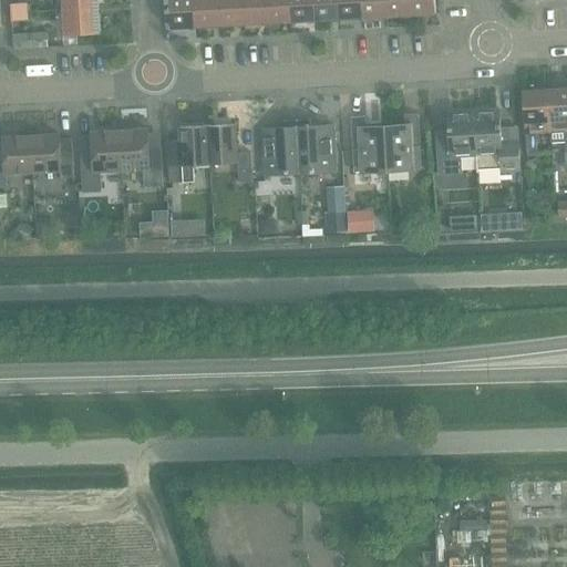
[(99,9),(98,0),(63,0),(64,10),(99,9)]
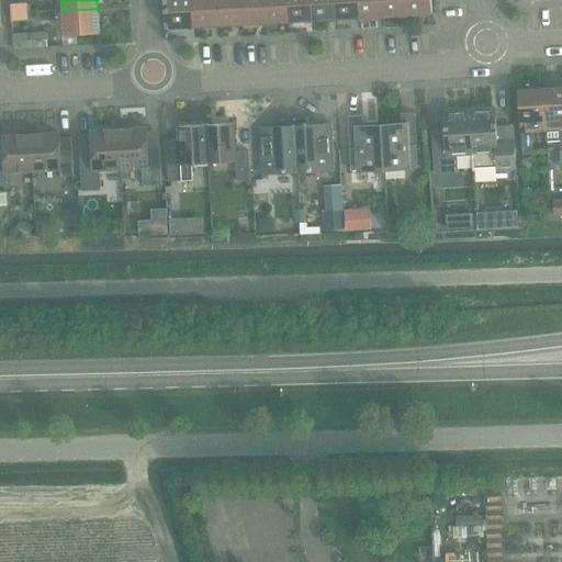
[(168,0),(168,2),(170,29),(194,27),(192,0),(168,0)]
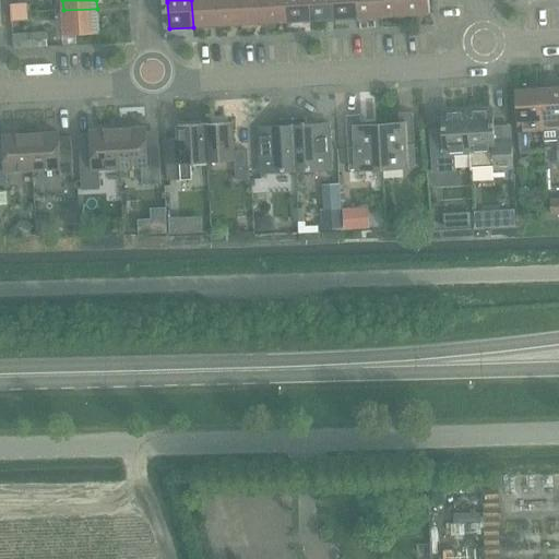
[(215,0),(191,0),(193,27),(217,25),(215,0)]
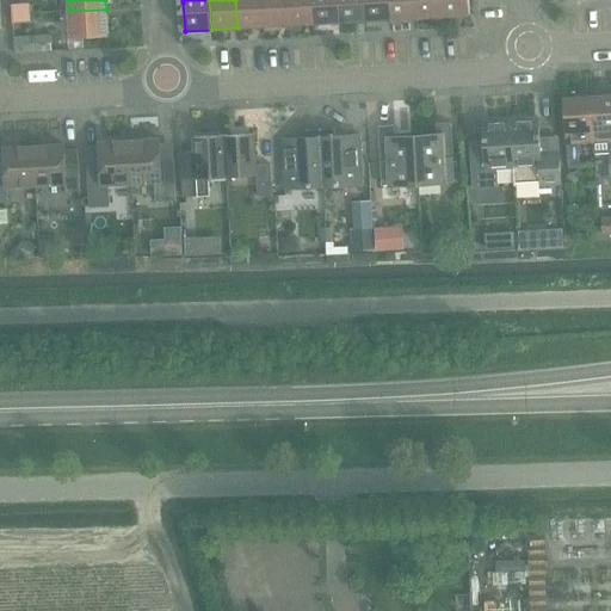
[(260,0),(235,0),(238,28),(263,26),(260,0)]
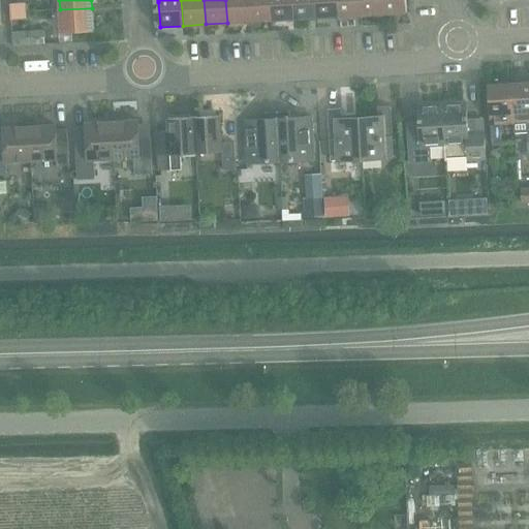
[(248,0),(225,0),(227,23),(250,22),(248,0)]
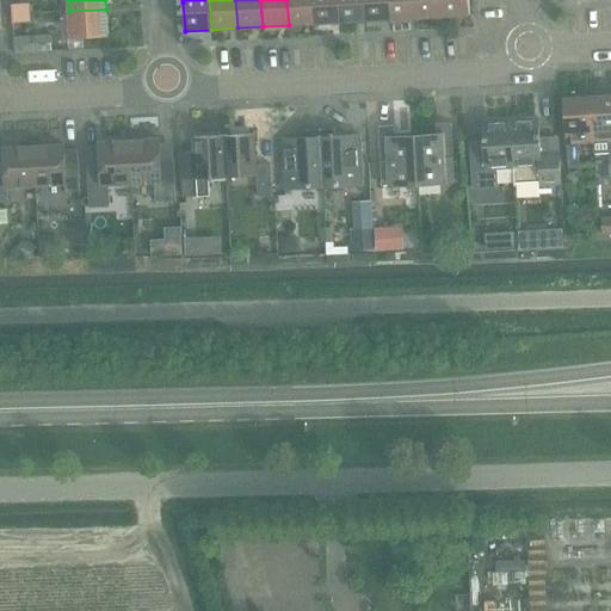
[(313,0),(287,0),(289,25),(314,24),(313,0)]
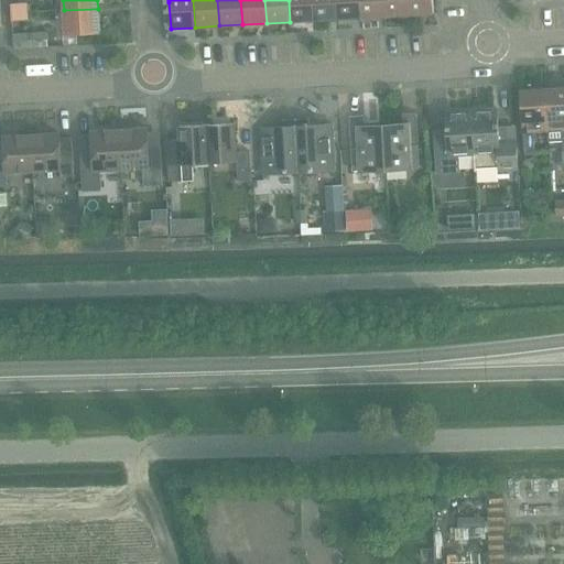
[(312,0),(289,0),(290,22),(314,21),(312,0)]
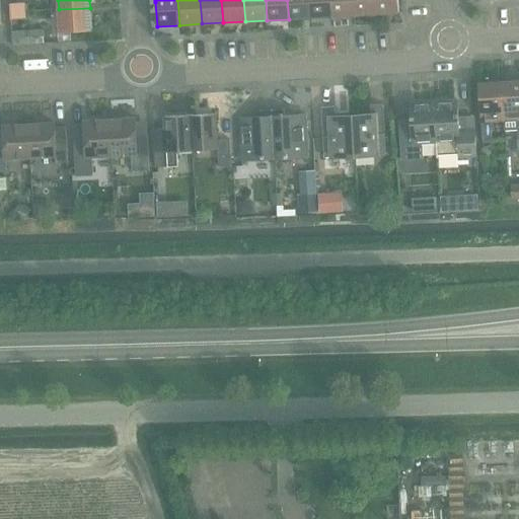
[(287,0),(289,19),(310,17),(309,0),(287,0)]
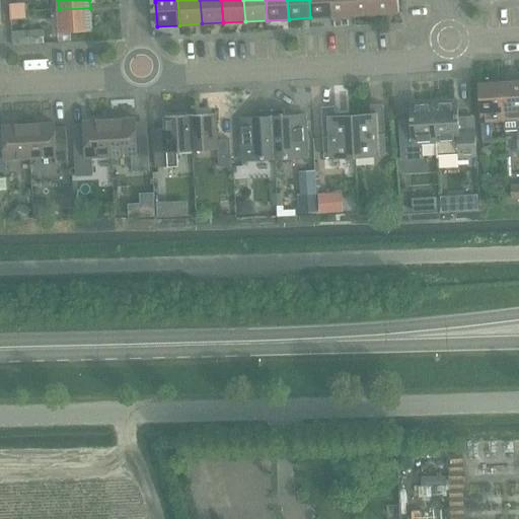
[(330,0),(309,0),(310,17),(332,16),(330,0)]
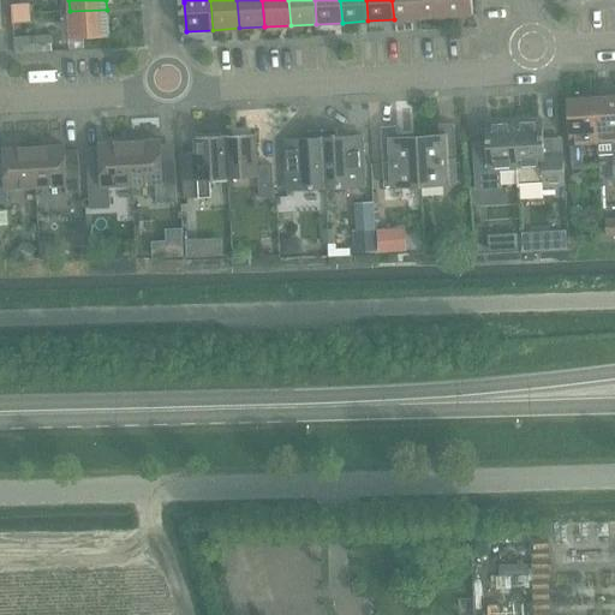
[(418,0),(392,0),(394,19),(419,18),(418,0)]
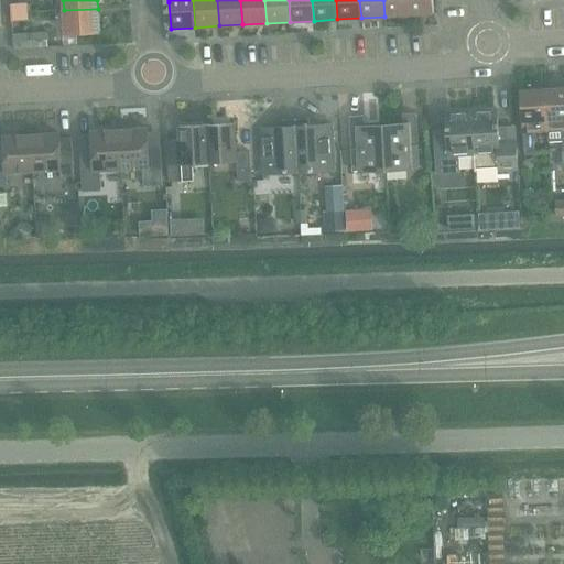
[(383,0),(384,17),(409,15),(408,0),(383,0)]
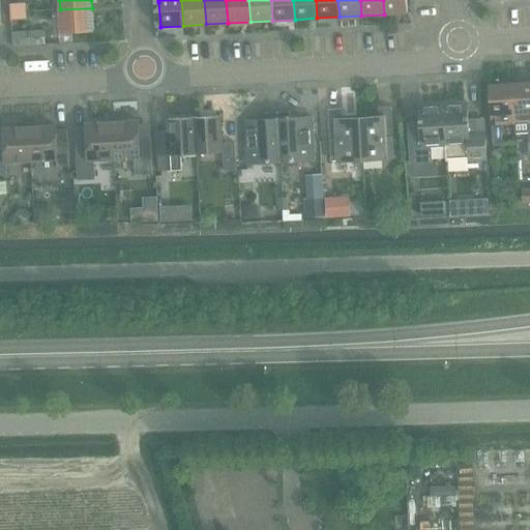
[(406,0),(383,0),(384,15),(407,12),(406,0)]
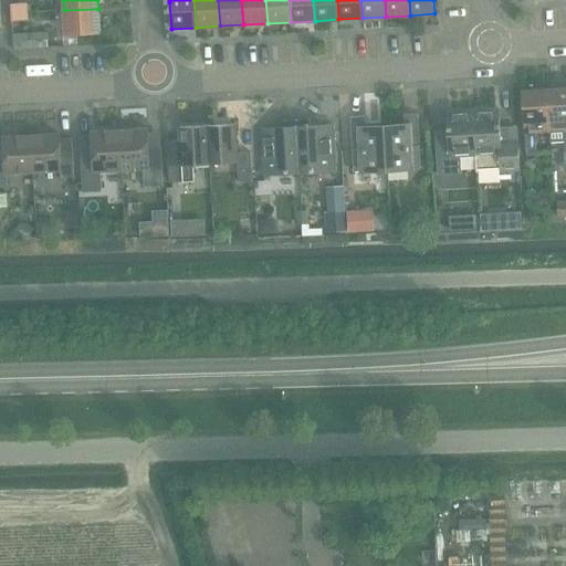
[(27,3),(11,4),(11,12),(28,12),(27,3)]
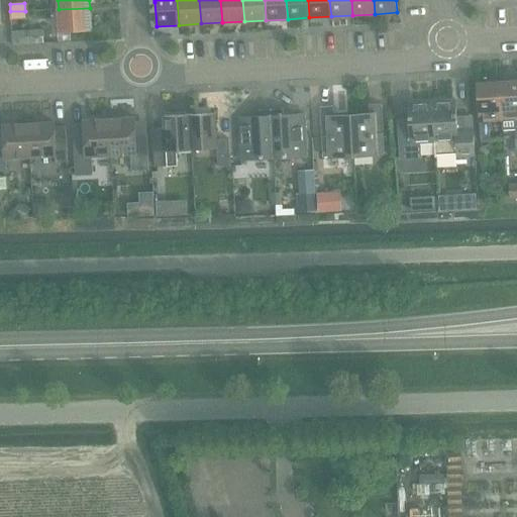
[(91,30),(90,8),(59,9),(60,31),(58,31),(58,34),(57,34),(58,41),(71,40),(70,31),(91,30)]
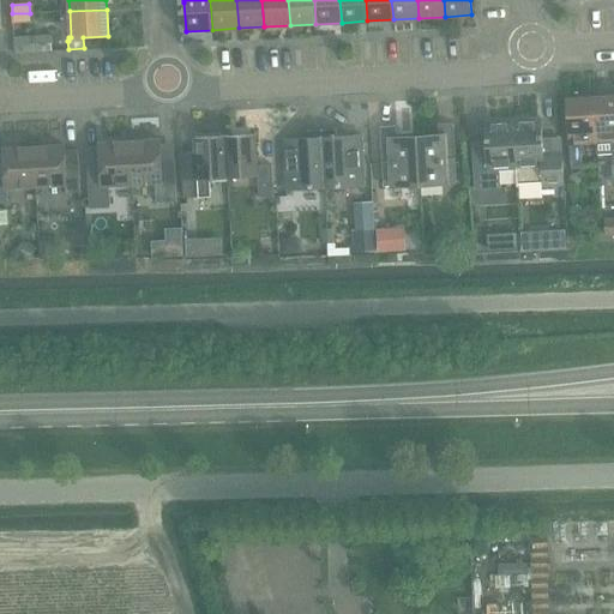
[(30,22),(30,13),(12,13),(12,23),(30,22)]
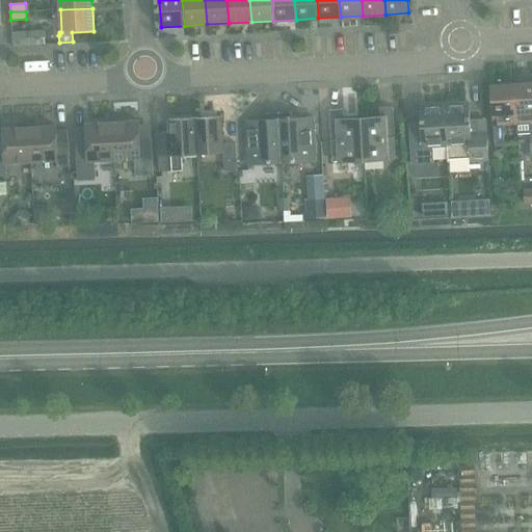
[(35,31),(11,33),(12,46),(45,45),(45,43),(44,31),(35,31)]
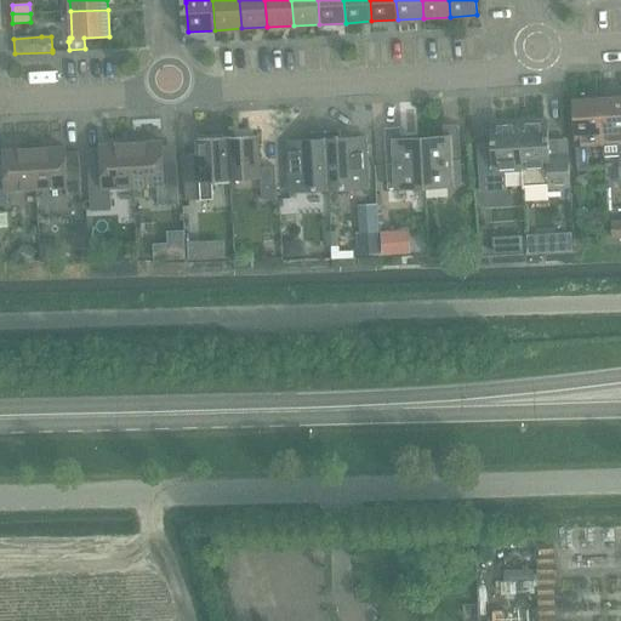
[(620,96),(600,98),(599,98),(603,143),(604,157),(619,155),(620,165),(620,96)]
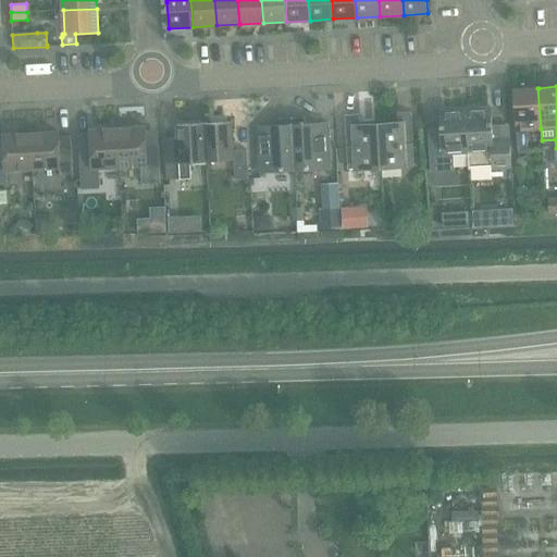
[(527,130),(541,128),(537,88),(514,89),(518,151),(528,150),(527,130)]
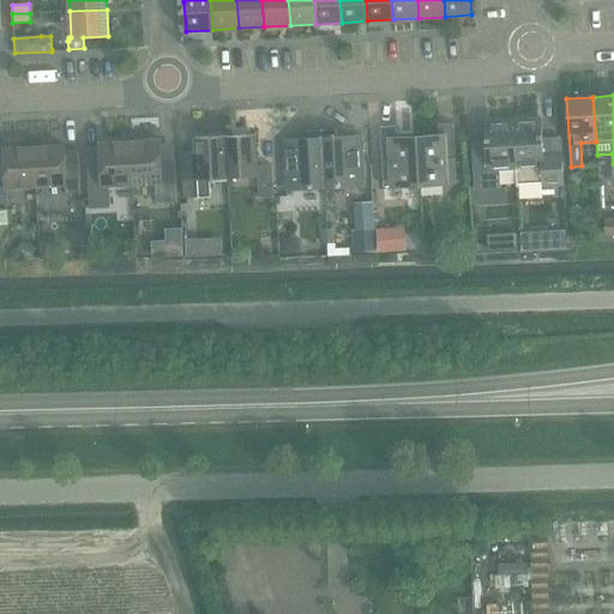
[(537,118),(513,120),(516,169),(515,169),(516,184),(541,182),(542,186),(564,185),(561,152),(543,152),(541,118),(537,118)]
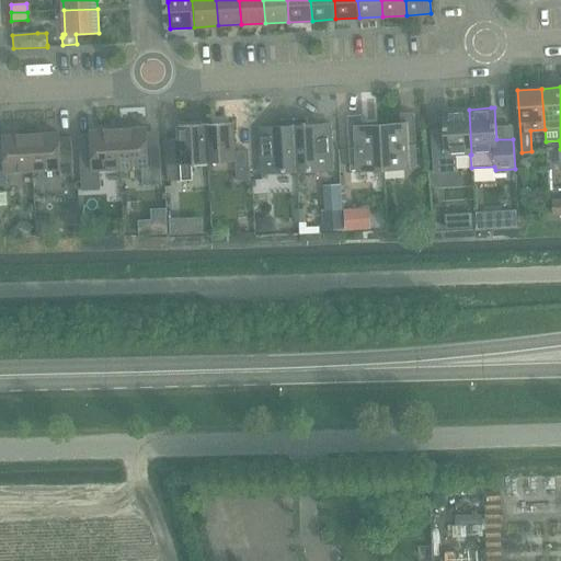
[(456,155),(470,155),(471,155),(469,110),(443,111),(445,142),(432,144),(434,173),(457,172),(456,155)]
